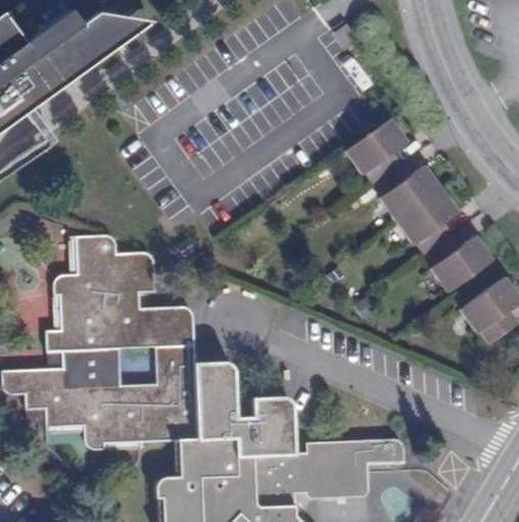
[(0,14),(0,114),(94,56),(77,31),(67,15),(19,46),(0,14)]
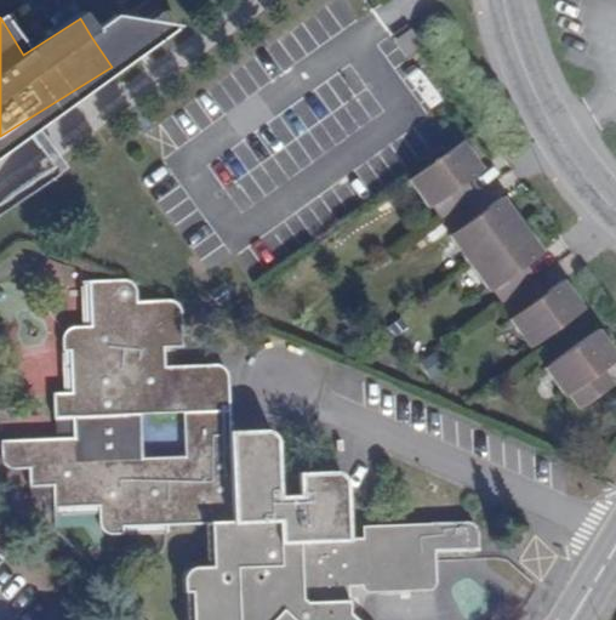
[(0,136),(0,146),(170,39),(112,23),(91,37),(112,67),(0,136)]
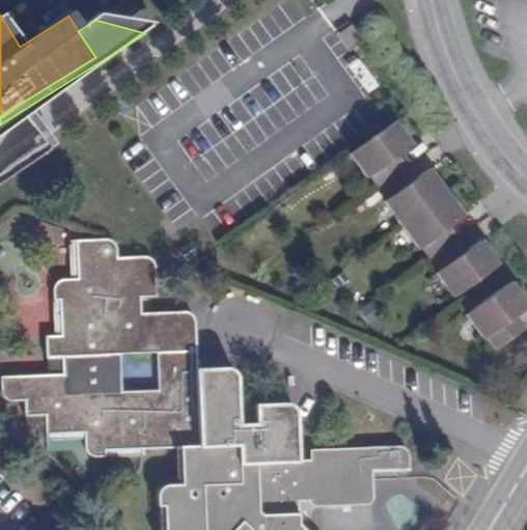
[(416,141),(399,117),(353,150),(370,175),(372,173),(404,151),(416,141)]
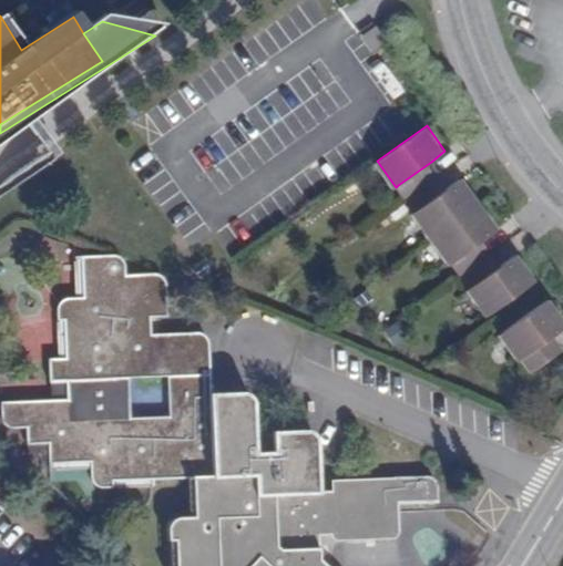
[(449,187),(431,162),(398,185),(417,211),(449,187)]
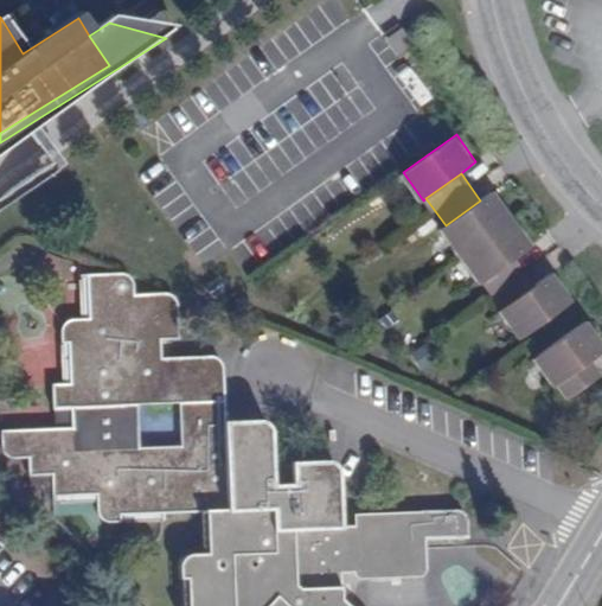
[(533,244),(494,189),(480,201),(446,225),(442,228),(482,282),(484,281),(518,255),(533,244)]
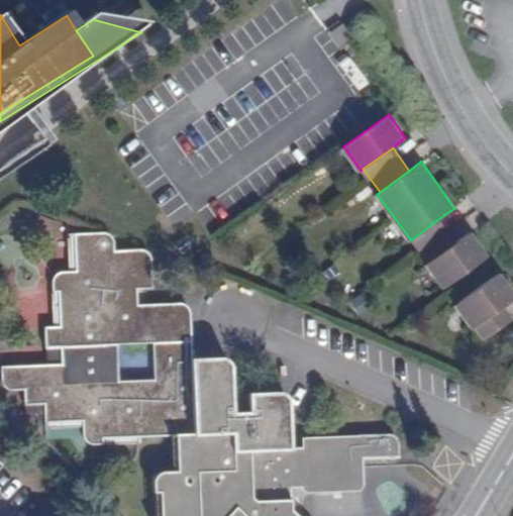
[(457,240),(441,217),(412,239),(429,261),(457,240)]
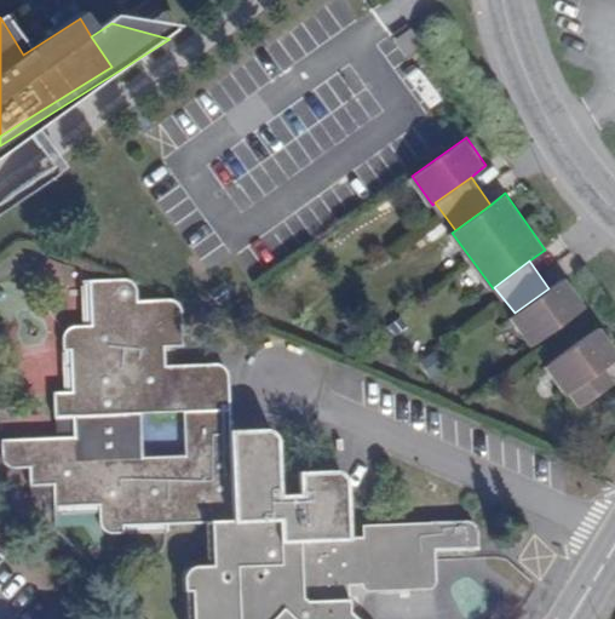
[(585,305),(565,276),(549,288),(515,313),(512,315),(532,344),(585,305)]
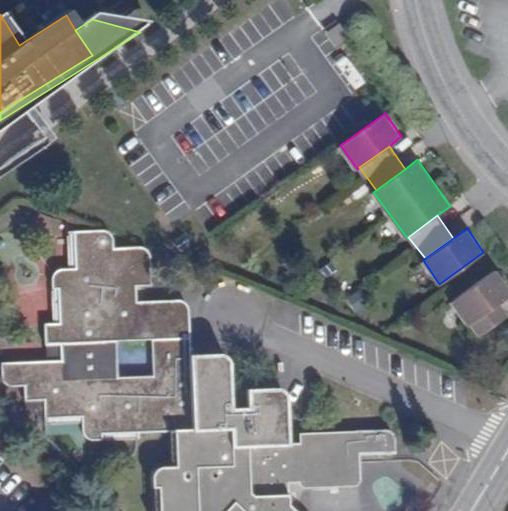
[(5,379),(7,383),(9,384),(12,385),(20,385),(26,385),(27,395),(30,399),(47,399),(47,416),(85,415),(85,432),(86,434),(88,436),(91,438),(104,438),(104,431),(177,429),(178,466),(162,466),(160,467),(158,468),(156,471),(155,475),(154,486),(160,486),(161,510),(297,510),(290,503),(289,481),(361,478),(361,461),(360,451),(360,441),(302,442),(288,442),(232,445),(231,427),(193,428),(192,354),(190,309),(188,304),(185,301),(182,299),(137,301),(137,284),(152,283),(151,263),(151,254),(149,251),(145,248),(141,246),(114,248),(112,235),(108,232),(104,230),(76,231),(76,233),(77,268),(63,268),(59,270),(56,274),(54,278),(54,287),(60,288),(61,323),(47,324),(47,343),(61,342),(61,344),(62,361),(48,361),(44,361),(5,363),(4,363),(4,375),(5,379)]
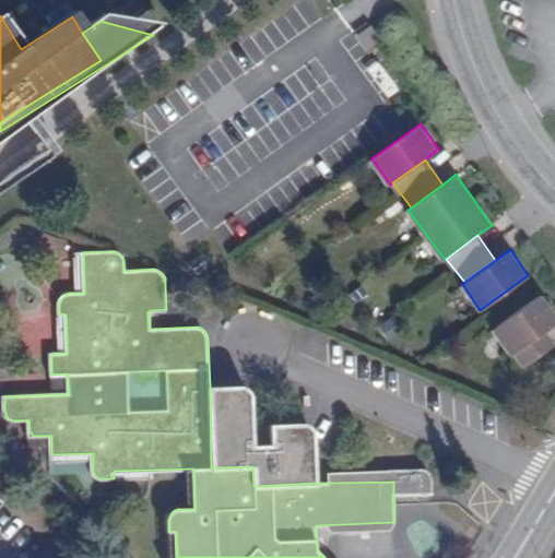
[(554,311),(542,294),(494,329),(512,355),(515,354),(546,331),(554,324),(554,311)]
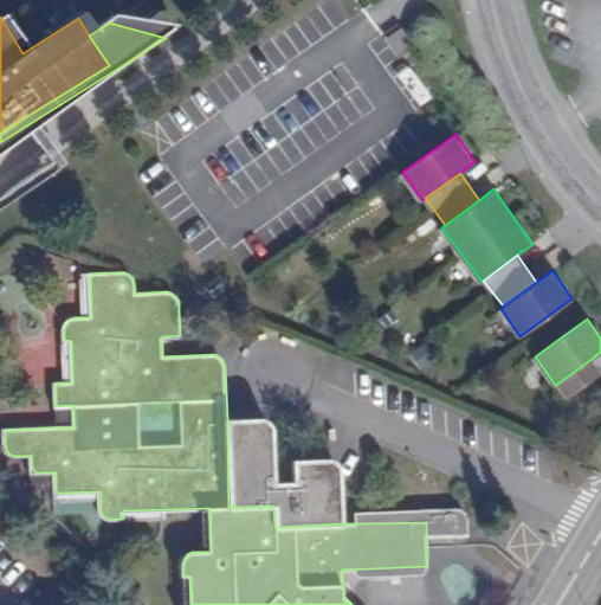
[(600,372),(592,359),(557,384),(567,397),(600,374),(600,372)]
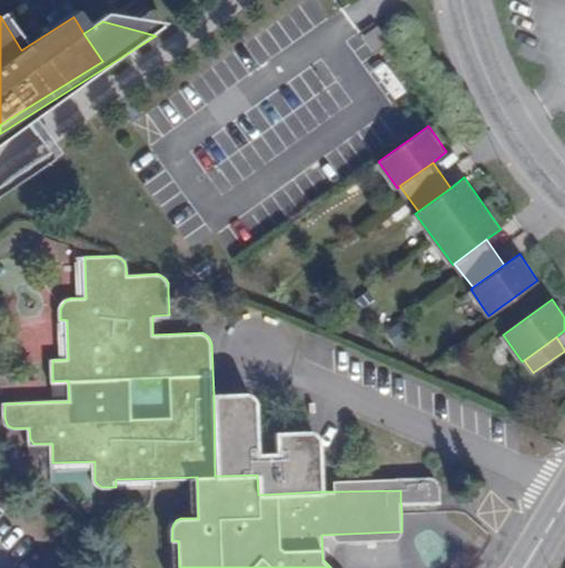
[(52,381),(53,398),(53,401),(69,401),(68,382),(68,380),(52,381)]
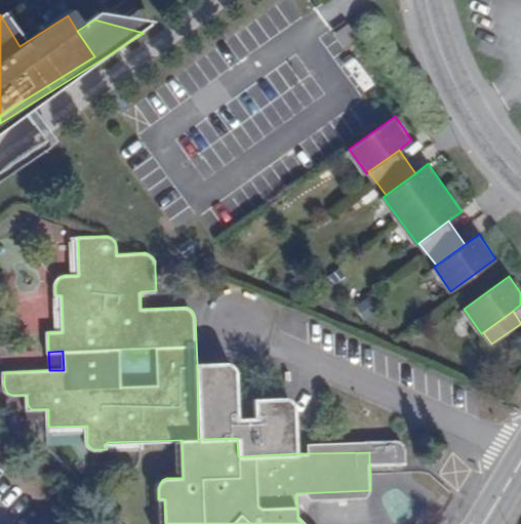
[(228,362),(197,363),(198,439),(237,438),(238,456),(295,453),(293,406),(291,401),(288,399),(285,398),(255,399),(256,417),(237,418),(237,400),(236,369),(235,367),(233,364),(232,363),(228,362)]
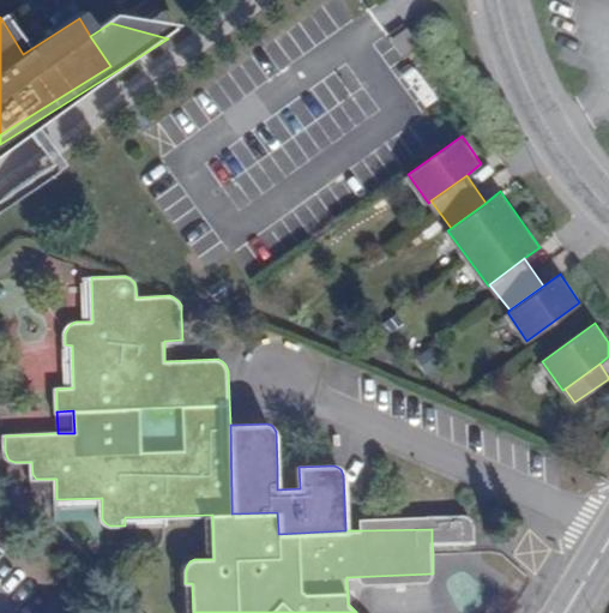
[(299,467),(277,468),(277,490),(300,488),(299,467)]
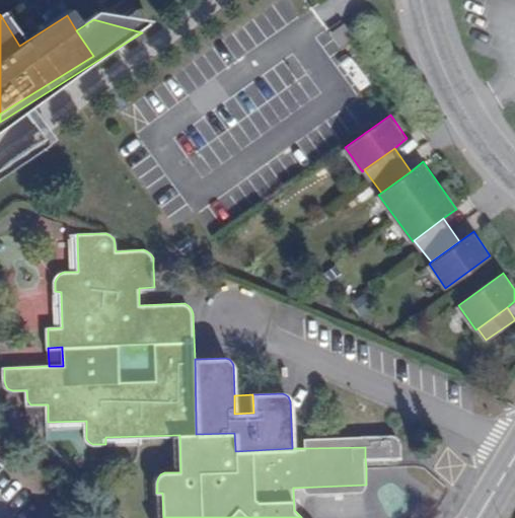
[(306,448),(365,447),(365,457),(400,456),(399,439),(399,437),(396,436),(392,434),(365,435),(305,438),(306,448)]
